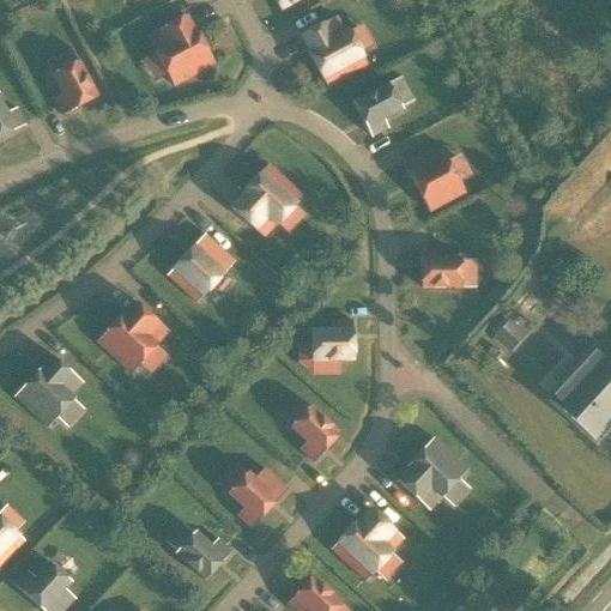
[(175,85),(217,62),(199,29),(197,30),(188,14),(150,35),(158,50),(157,50),(175,85)]
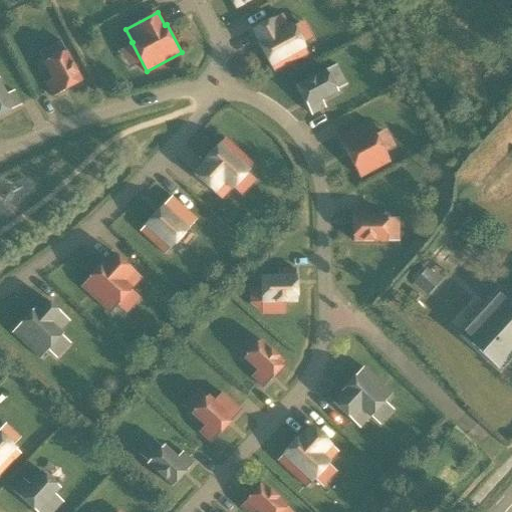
[(276,70),(309,53),(294,24),(290,26),(283,13),(255,28),(262,41),(261,42),(276,70)]
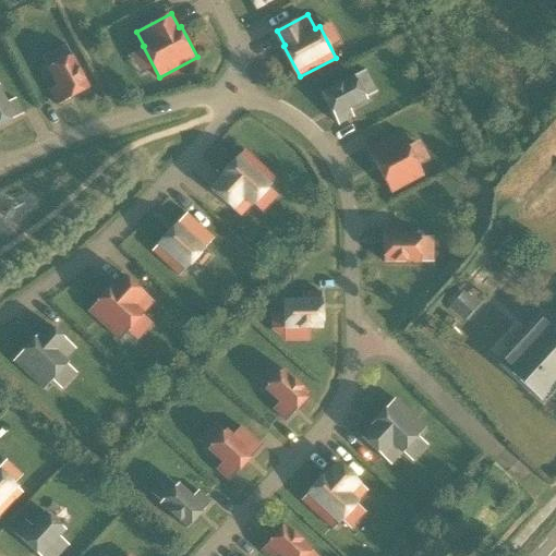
[(91,87),(73,55),(50,68),(59,85),(51,88),(59,104),(91,87)]
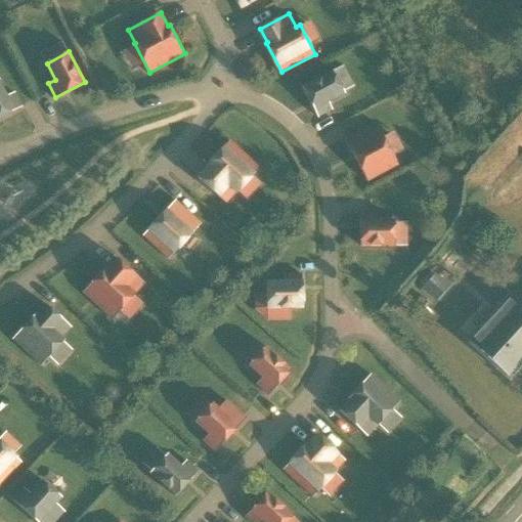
[(334,70),(303,86),(319,116),(334,109),(330,100),(346,92),(334,70)]
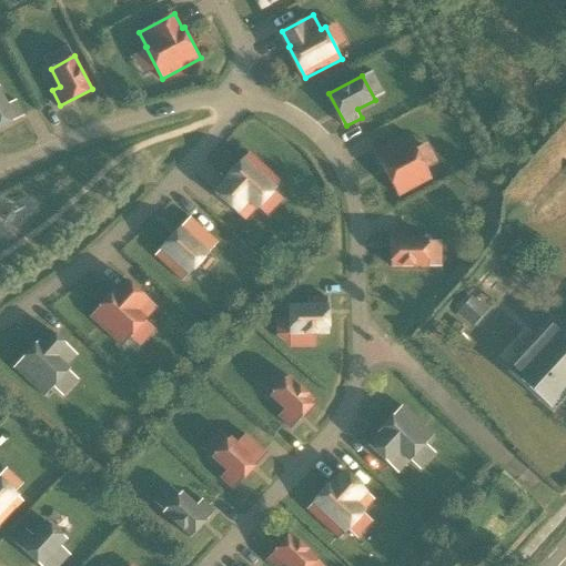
[(0,87),(0,128),(26,114),(17,99),(9,103),(0,87)]
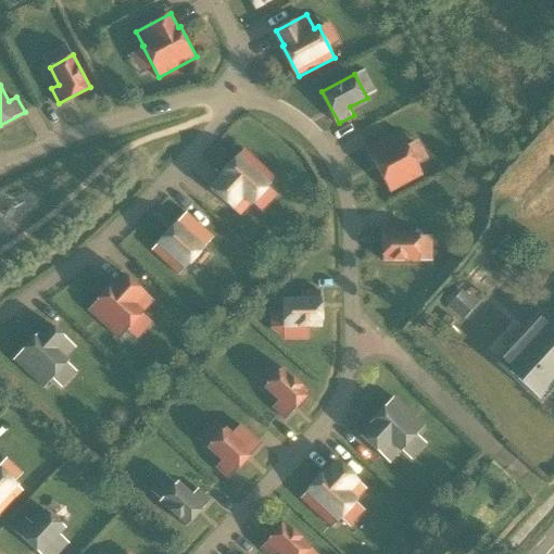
[(424,174),(400,129),(368,147),(392,191),(424,174)]
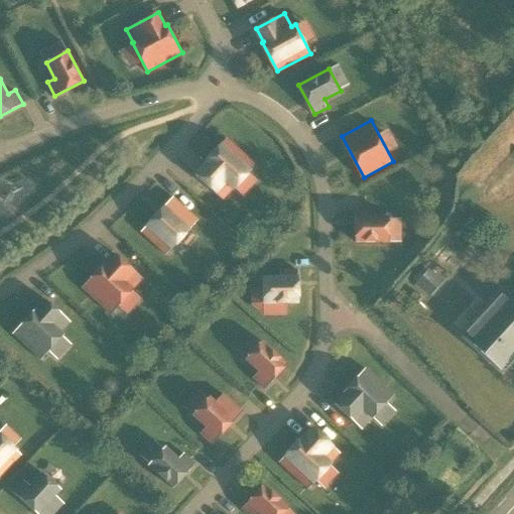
[(257,164),(228,138),(206,162),(207,163),(197,174),(224,199),(234,187),(235,188),(257,164)]
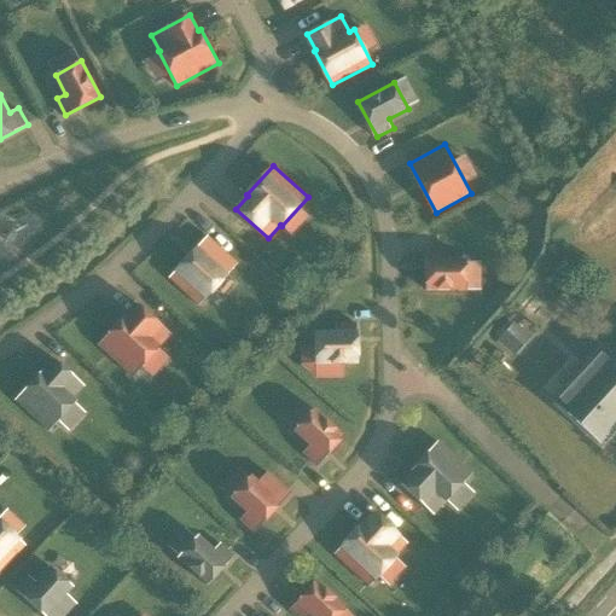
[(209,236),(170,277),(199,303),(238,263),(209,236)]
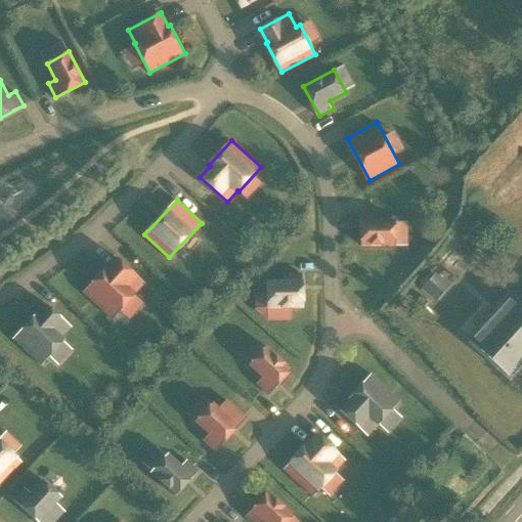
[(362,245),(396,245),(396,220),(378,220),(378,211),(362,211),(362,245)]
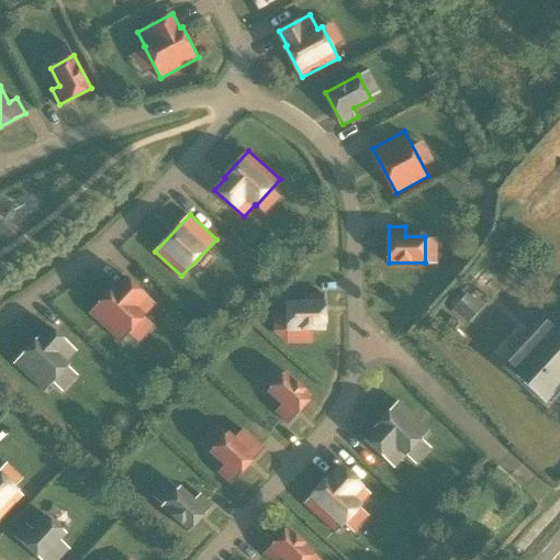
[(91,312),(122,342),(146,315),(145,314),(156,302),(127,276),(116,288),(115,286),(91,312)]
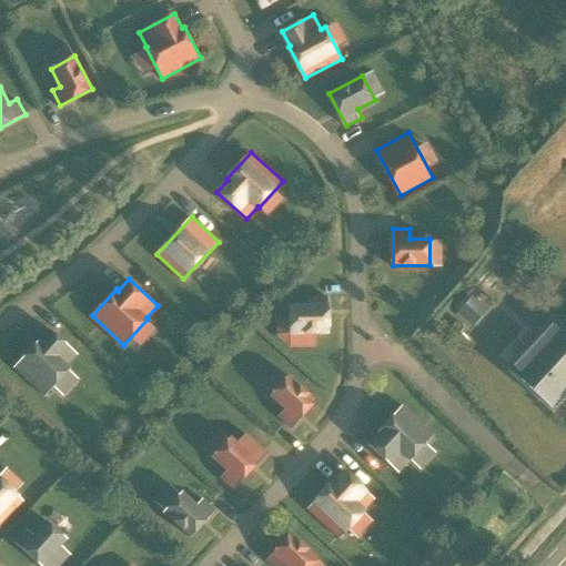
[(457,309),(471,322),(485,305),(472,293),(457,309)]
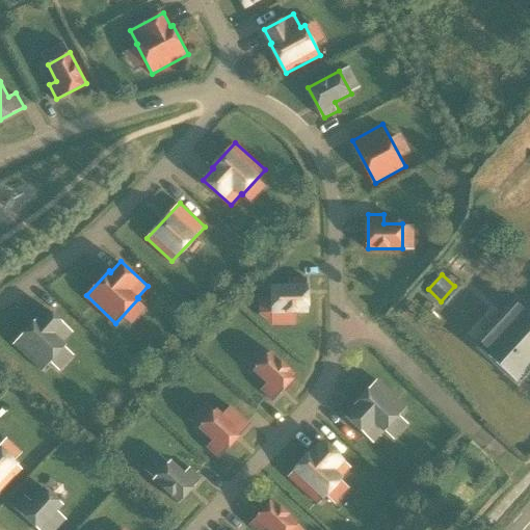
[(273,311),(308,311),(308,277),(291,277),(291,286),(272,286),(273,311)]
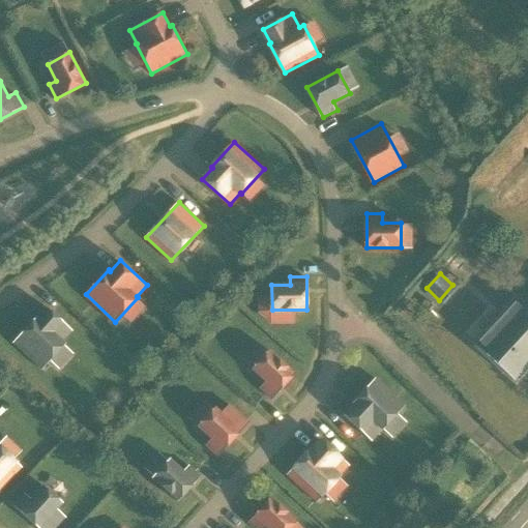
[(516,380),(527,367),(527,298),(521,305),(516,300),(474,344),(516,380)]
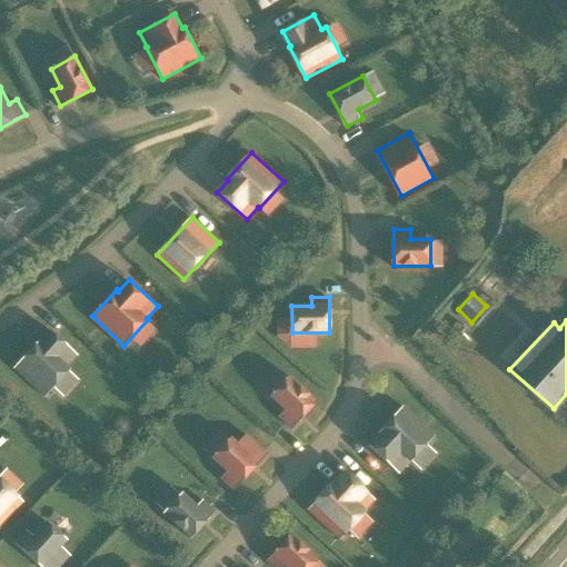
[(16,367),(47,396),(71,368),(68,366),(78,354),(52,329),(41,341),(40,340),(16,367)]
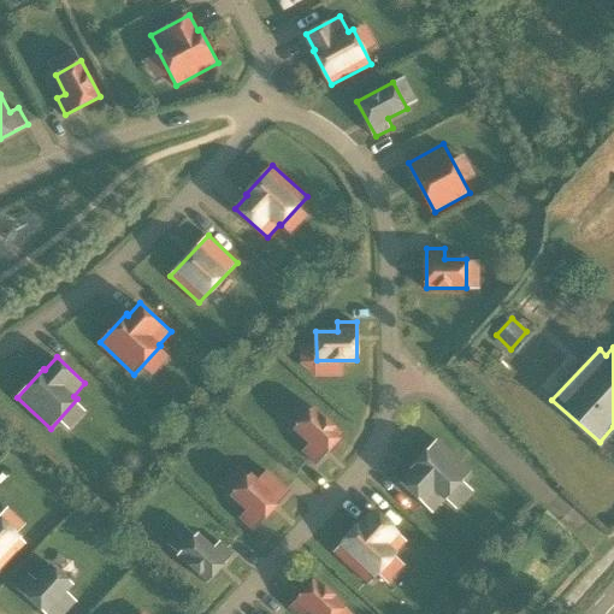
[(344,434),(314,407),(294,429),(310,443),(303,450),(318,464),(344,434)]
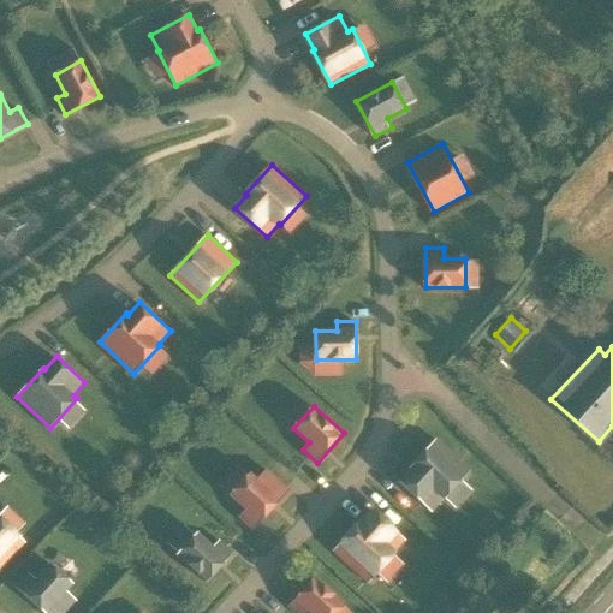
[(400,482),(433,511),(444,498),(445,499),(471,470),(436,439),(410,468),(412,469),(400,482)]
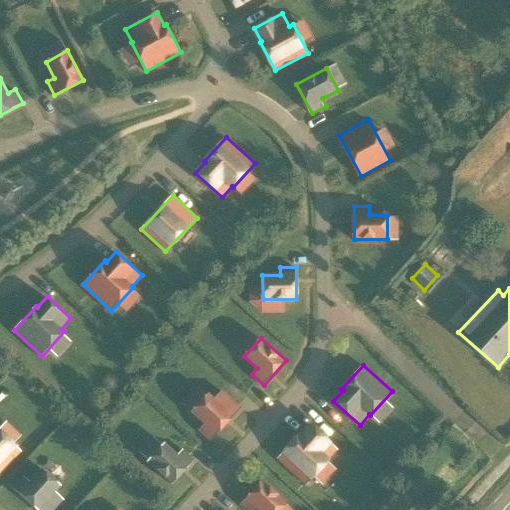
[(211,440),(242,407),(223,390),(215,398),(209,393),(192,411),(206,423),(200,429),(211,440)]
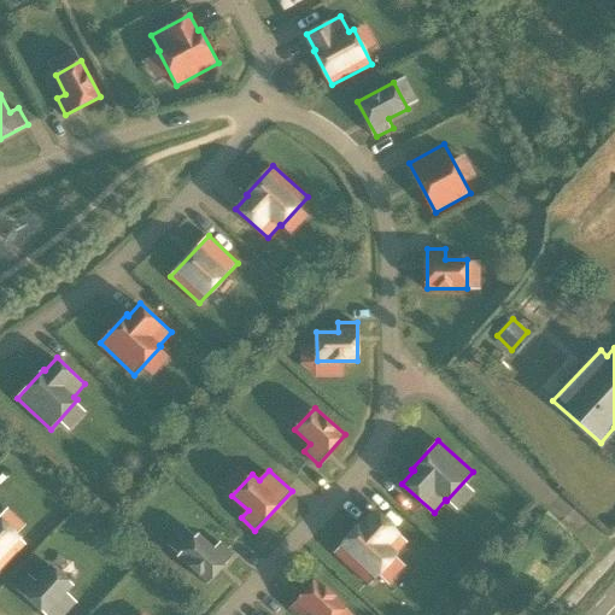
[(335,551),(370,584),(397,554),(408,542),(376,511),(364,525),(362,522),(335,551)]
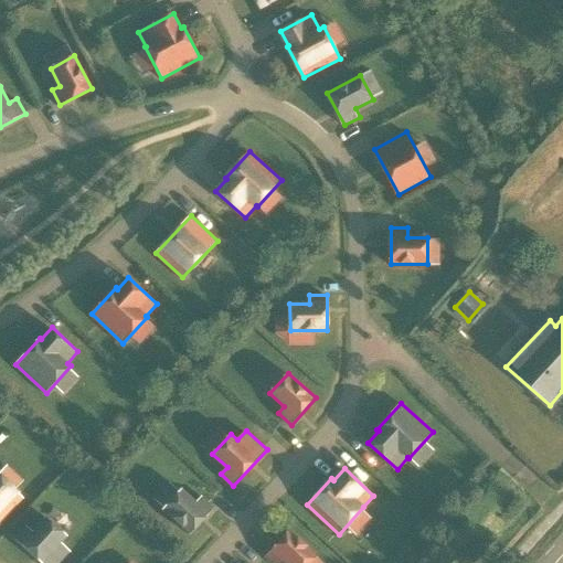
[(0,522),(24,496),(0,474),(0,522)]
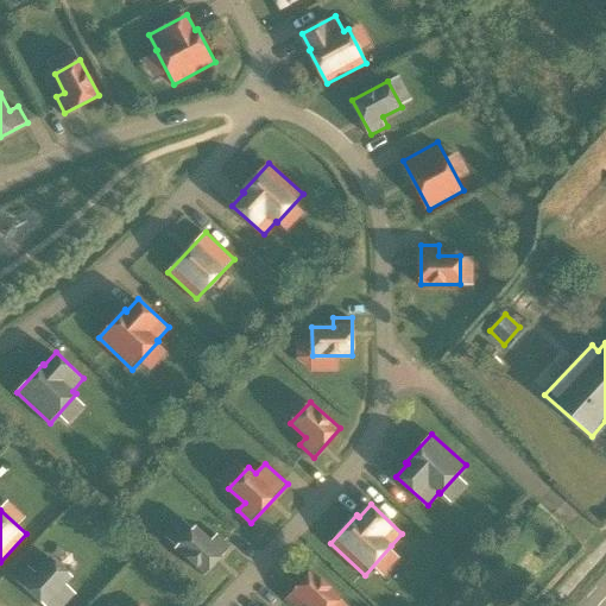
[(176,548),(206,575),(232,545),(218,534),(212,541),(196,526),(176,548)]
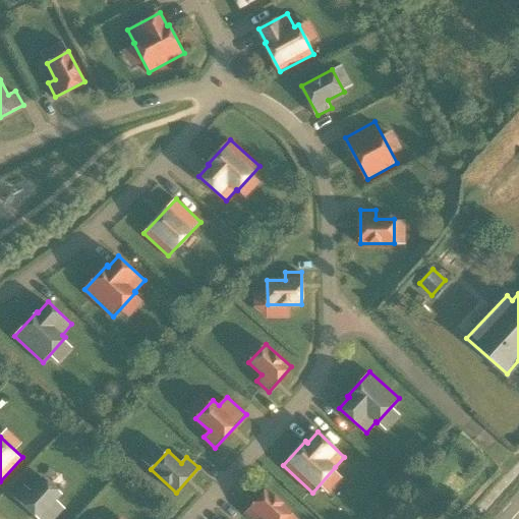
[(14,496),(40,518),(54,518),(65,507),(57,499),(63,493),(44,475),(31,489),(24,484),(14,496)]
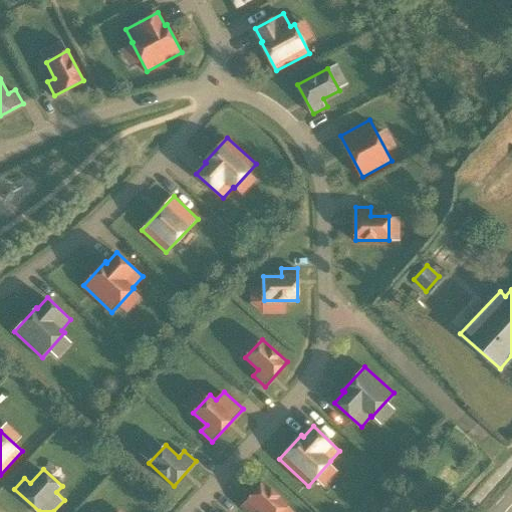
[(265,481),(242,506),(248,511),(257,511),(259,510),(261,511),(281,511),(289,504),(265,481)]
